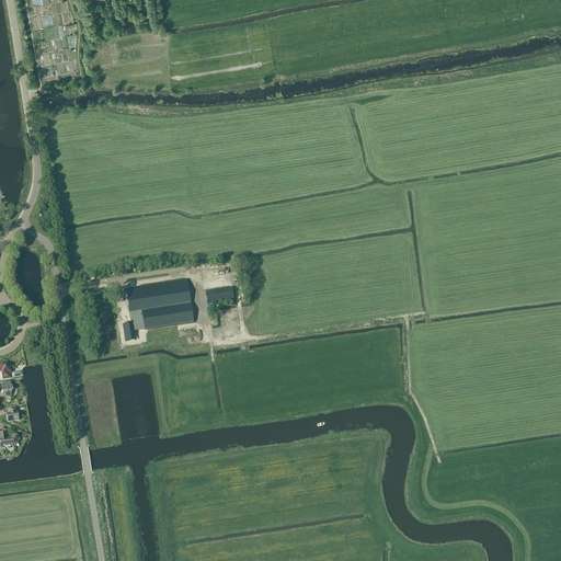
[(138,325),(137,317),(191,308),(187,279),(126,289),(132,324),(123,325),(125,338),(135,336),(134,327),(138,325)]
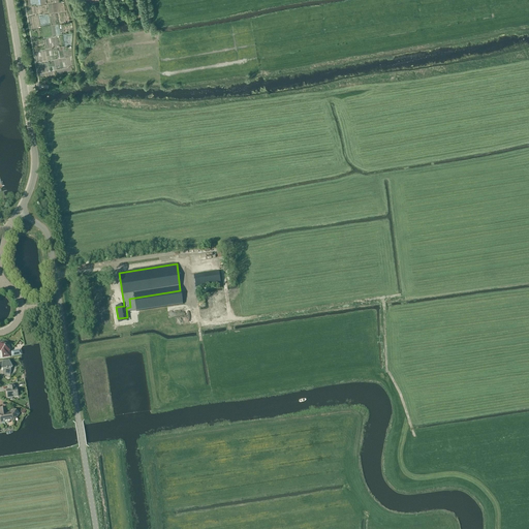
[(221,283),(219,272),(193,276),(195,286),(221,283)]
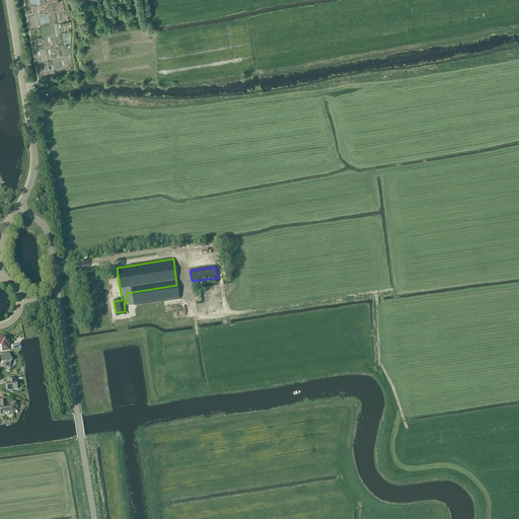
[(8,340),(4,338),(0,338),(0,345),(1,345),(1,346),(2,352),(9,350),(8,340)]
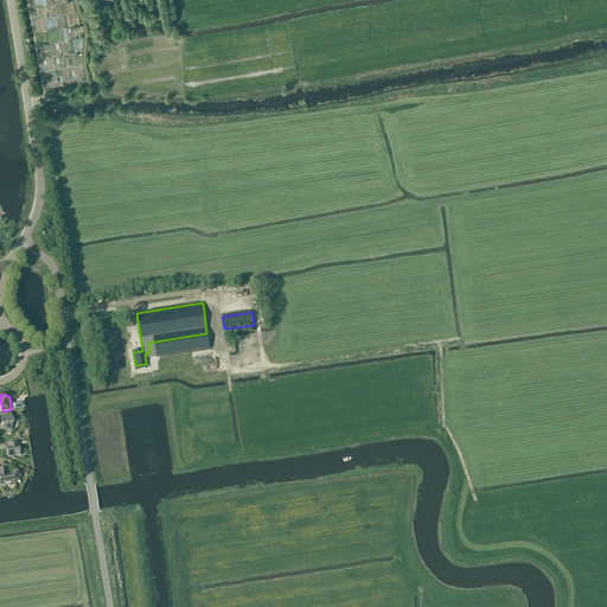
[(12,423),(14,422),(12,419),(12,414),(10,415),(10,414),(2,415),(1,425),(2,425),(2,429),(11,430),(11,433),(12,423)]
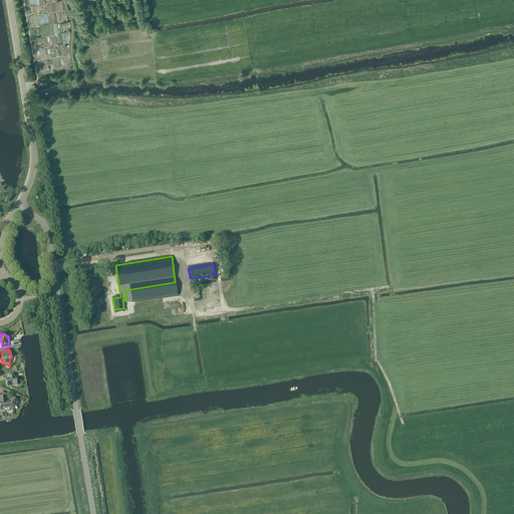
[(12,386),(17,386),(16,377),(15,378),(14,373),(8,374),(8,379),(6,379),(7,387),(9,387),(12,386)]
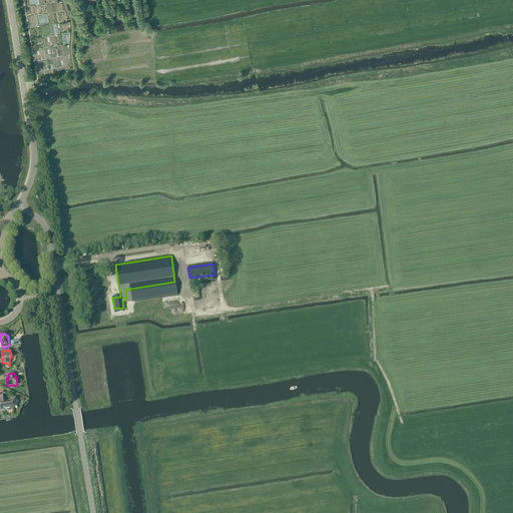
[(12,398),(9,401),(6,402),(5,396),(0,396),(0,406),(1,410),(5,409),(5,410),(6,411),(7,411),(8,410),(9,409),(13,408),(18,402),(17,401),(17,400),(16,399),(15,399),(14,399),(12,398)]
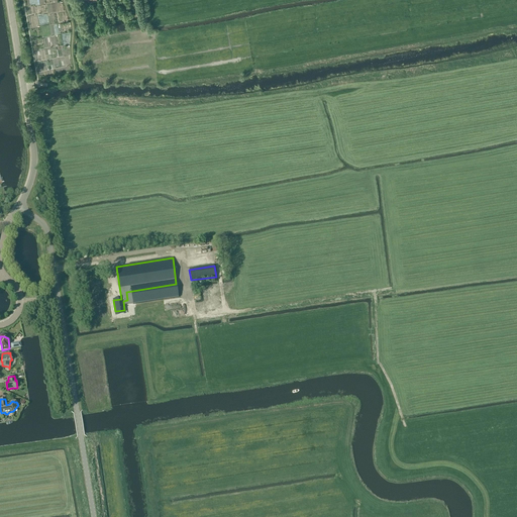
All buildings are outlined.
